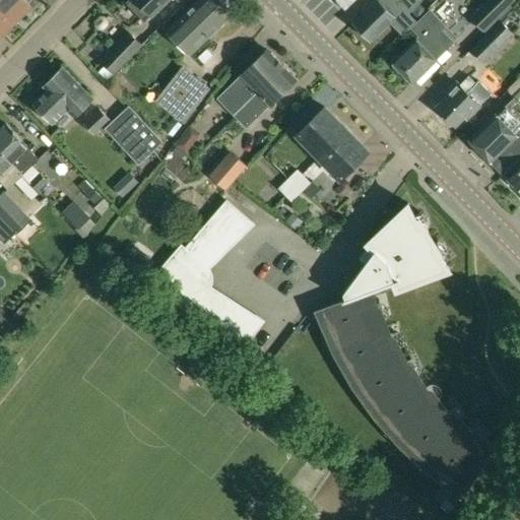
[(0,0),(0,8),(14,23),(23,13),(21,9),(29,0),(0,0)]
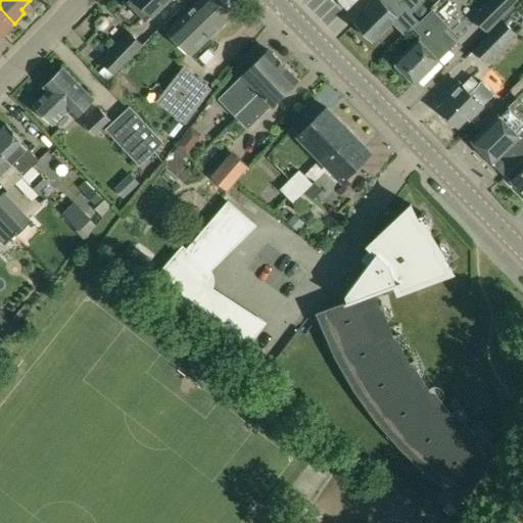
[(127,0),(127,1),(147,22),(170,0),(127,0)]
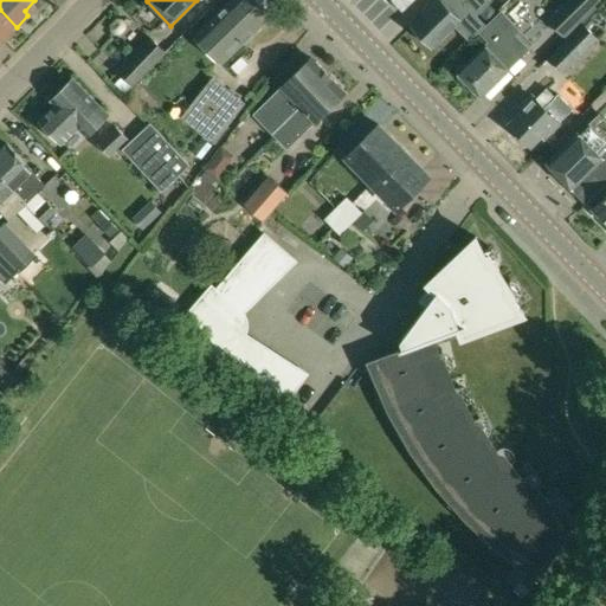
[(214,15),(204,27),(230,53),(242,43),(243,44),(272,14),(258,0),(229,0),(214,14),(214,15)]
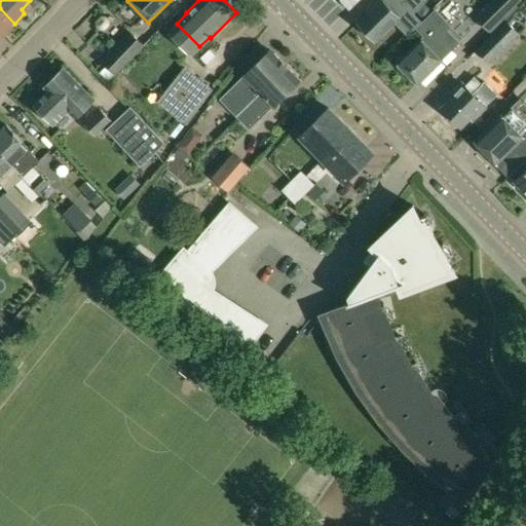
[(408,7),(407,6),(413,0),(374,0),(366,9),(368,11),(359,22),(376,39),(393,22),(408,7)]
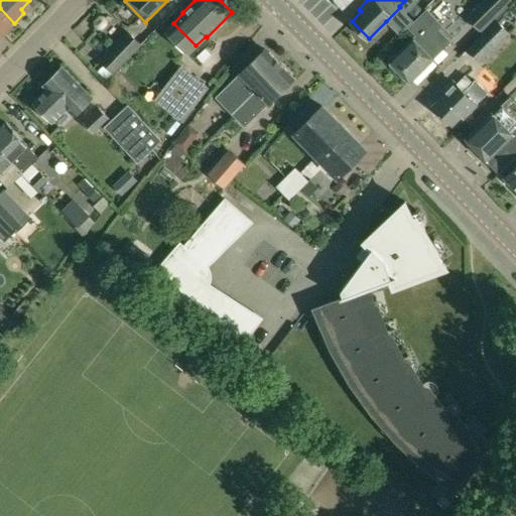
[(416,14),(421,0),(409,0),(406,9),(416,14)]
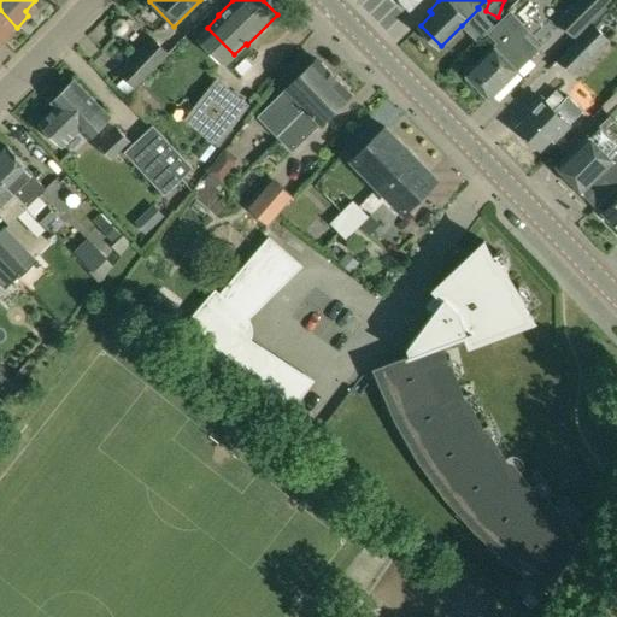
[(579,0),(558,22),(573,37),(609,0),(579,0)]
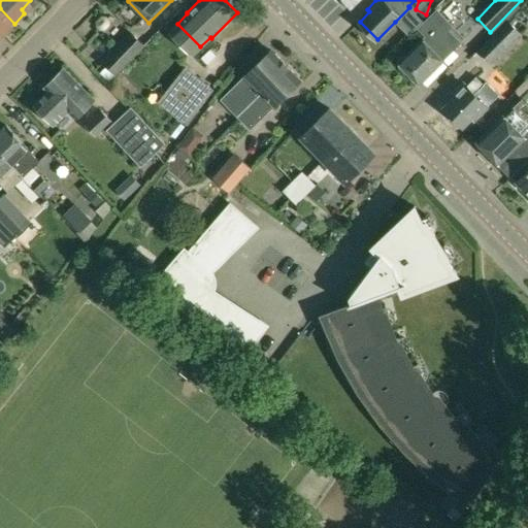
[(0,30),(4,33),(14,24),(0,8),(0,30)]
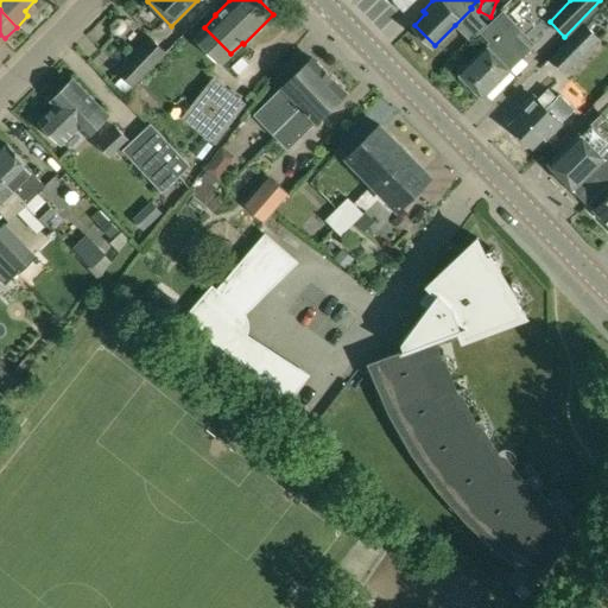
[(489,43),(461,74),(483,96),(512,68),(511,67),(524,55),(530,49),(517,36),(521,30),(501,10),(487,24),(479,32),(489,43)]
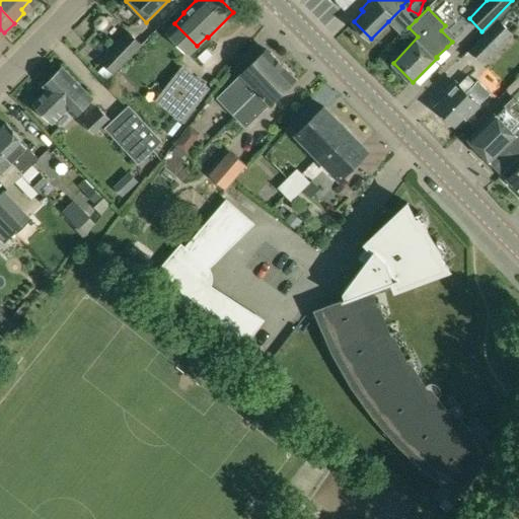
[(98,17),(93,22),(93,28),(95,29),(97,31),(103,31),(108,25),(107,20),(105,18),(103,17),(98,17)]
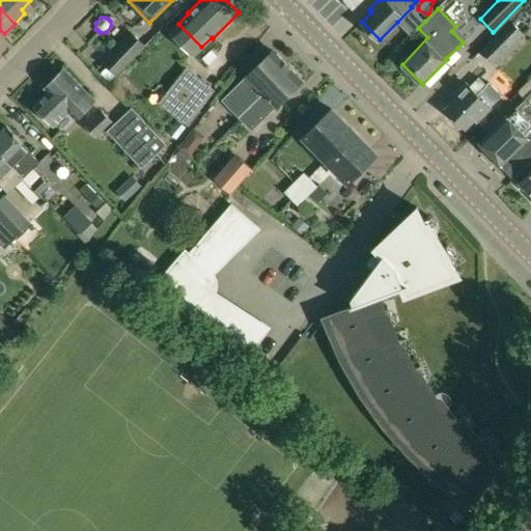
[(510,20),(479,50),(494,64),(524,33),(510,20)]
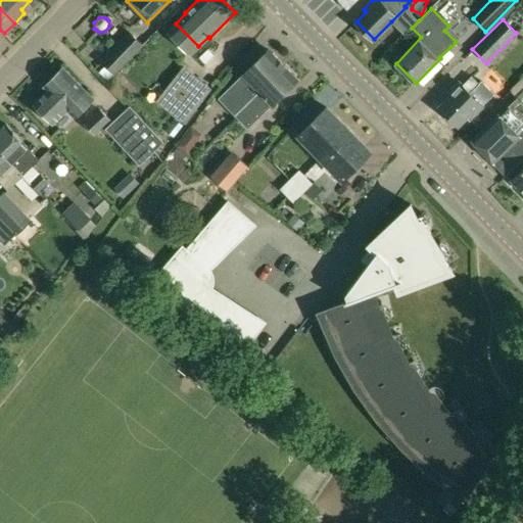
[(107,64),(99,73),(107,81),(115,74),(130,57),(131,57),(142,44),(130,32),(101,59),(107,64)]
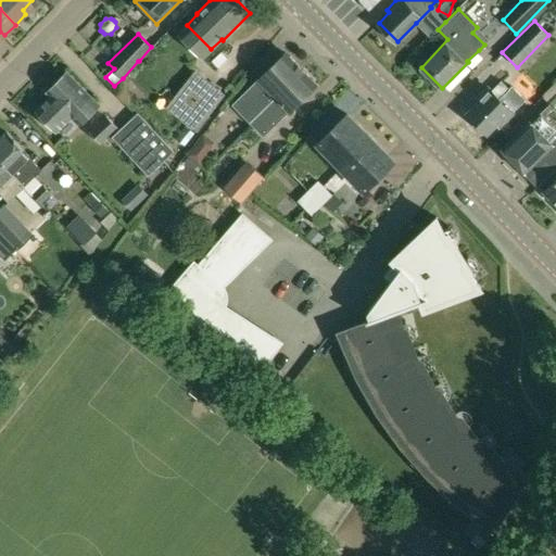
[(257,80),(232,104),(250,122),(276,97),(272,92),(299,65),(286,52),(257,79),(257,80)]
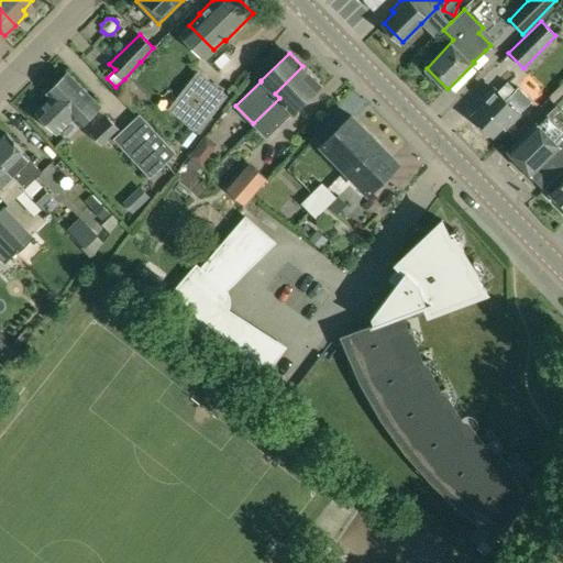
[(279,98),(253,123),(266,138),(291,112),(291,113),(320,85),(302,66),(275,94),(279,98)]
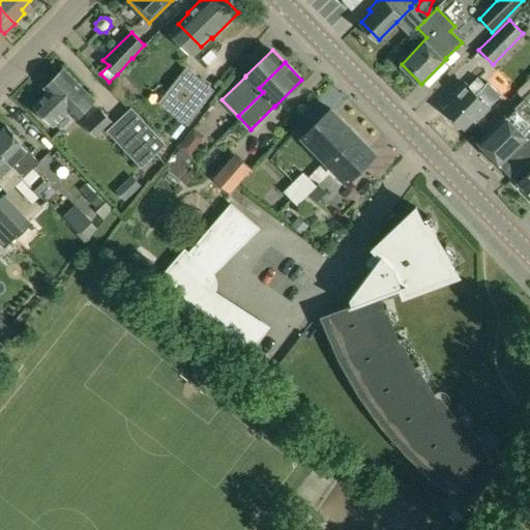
[(185,67),(158,102),(186,125),(214,89),(185,67)]
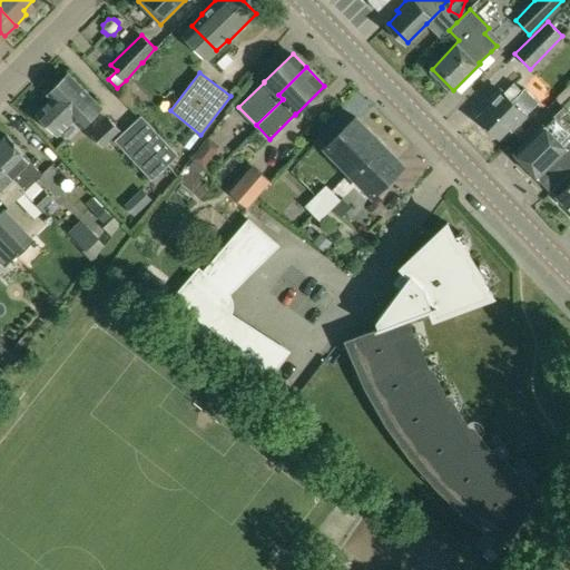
[(51,99),(37,115),(58,135),(74,119),(82,127),(101,108),(92,99),(94,99),(68,74),(47,95),(51,99)]
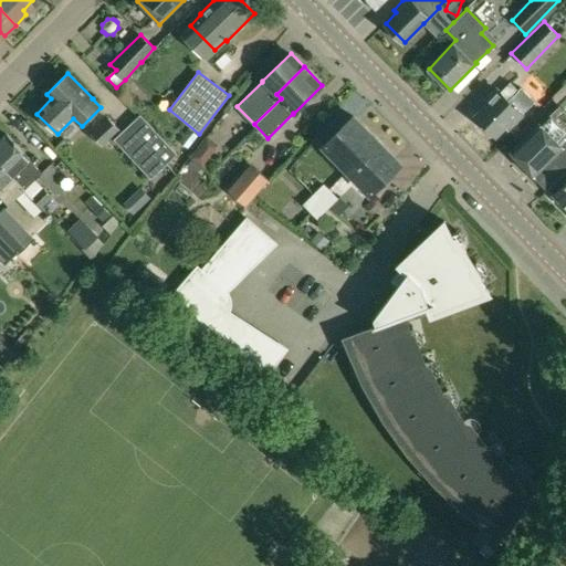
[(489,102),(477,114),(496,135),(506,125),(509,128),(522,115),(522,114),(534,101),(521,87),(517,90),(510,82),(500,93),(495,90),(486,100),(489,102)]
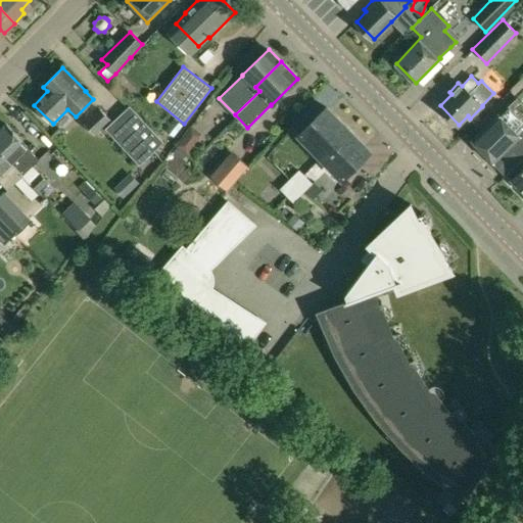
[(500,113),(472,141),(500,169),(515,153),(521,160),(522,157),(522,93),(519,98),(518,97),(501,114),(500,113)]
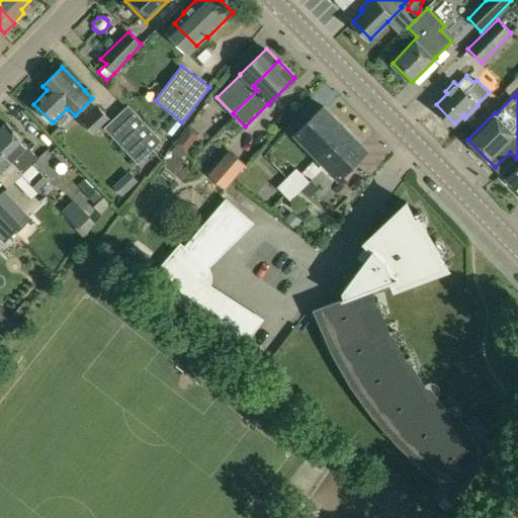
[(128,104),(104,127),(139,163),(159,144),(163,141),(162,140),(128,104)]
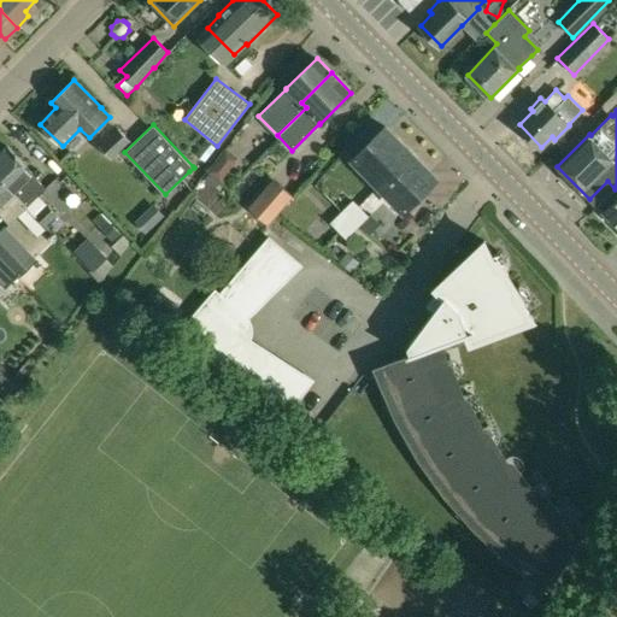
[(351,159),(377,187),(412,152),(386,125),(351,159)]
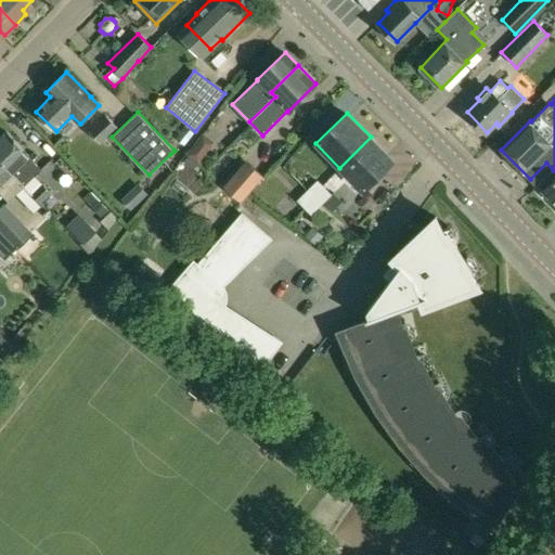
[(105,115),(89,131),(100,143),(118,126),(105,115)]
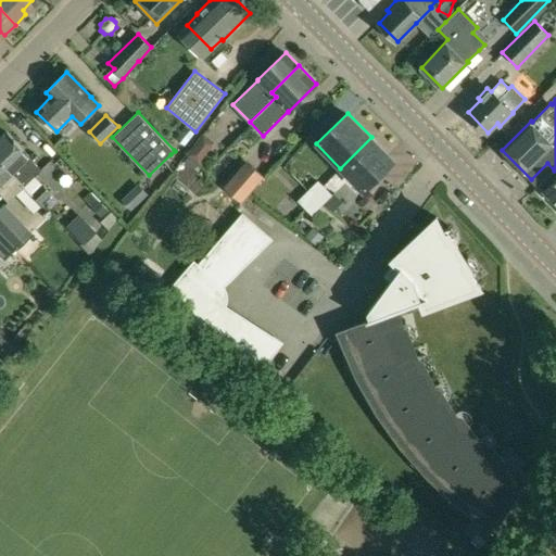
[(4,131),(0,135),(0,160),(25,185),(41,168),(29,158),(30,158),(4,131)]
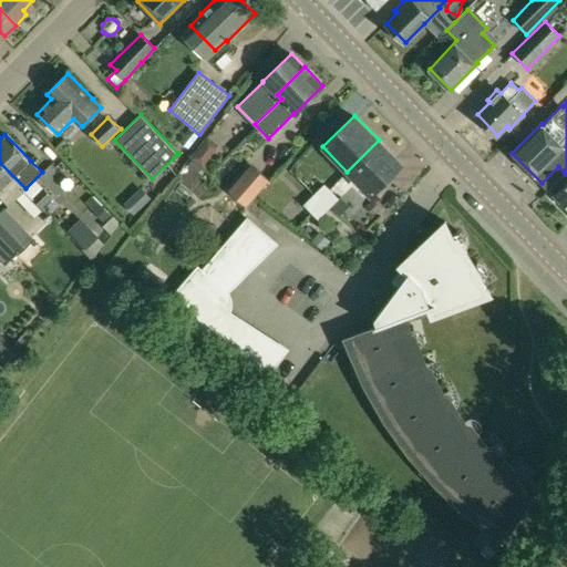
[(189,158),(188,160),(189,161),(191,158),(202,166),(217,144),(206,136),(189,158)]
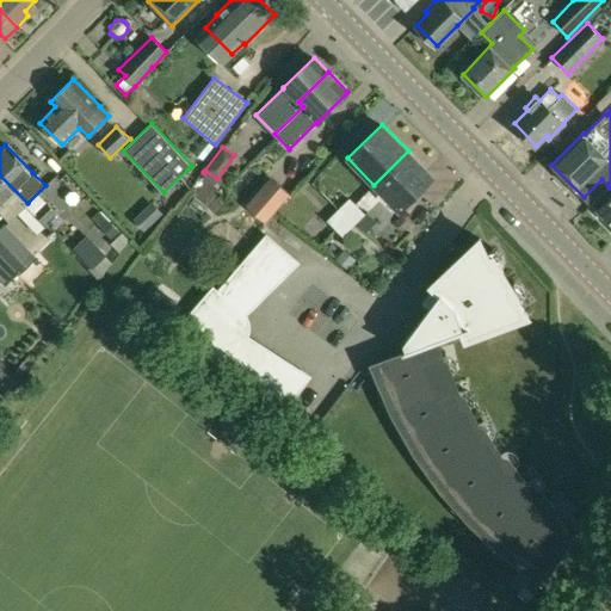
[(408,150),(374,185),(400,211),(433,177),(408,150)]
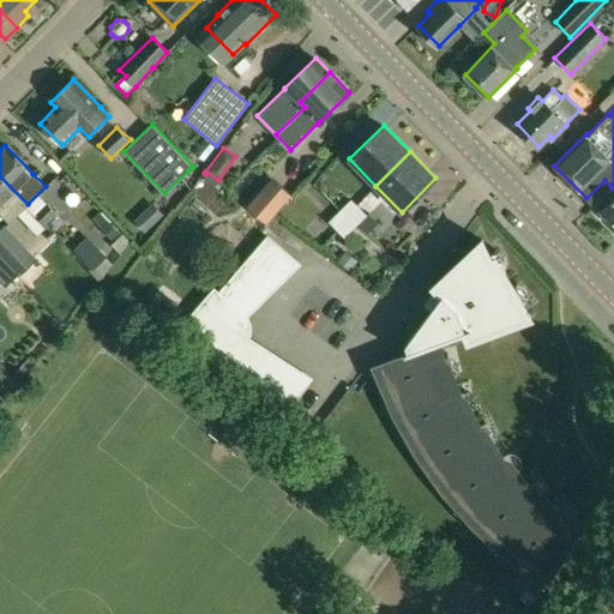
[(0,176),(0,211),(11,222),(28,204),(0,176)]
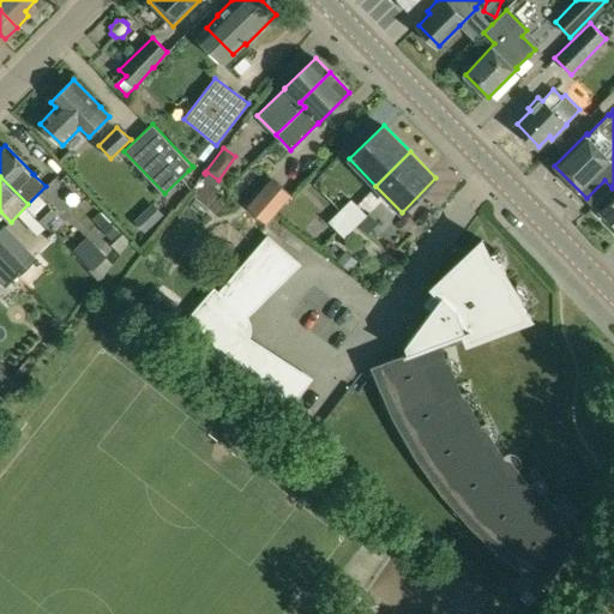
[(272,181),(250,208),(266,223),(290,197),(272,181)]
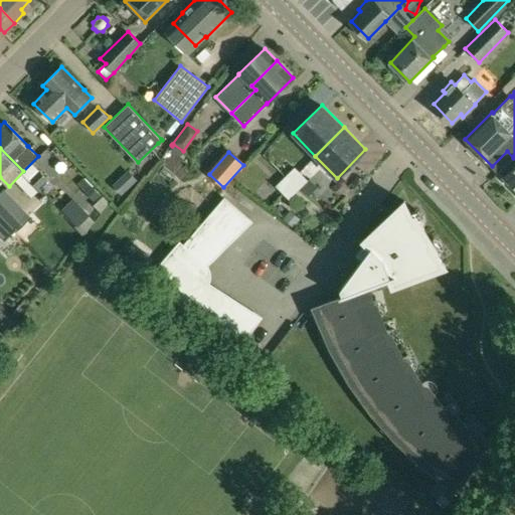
[(514,165),(503,177),(514,188),(514,165)]
